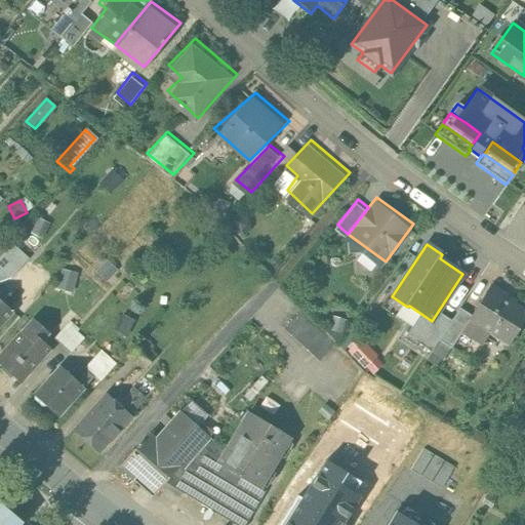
[(11,249),(6,254),(5,256),(17,268),(25,260),(11,249)]
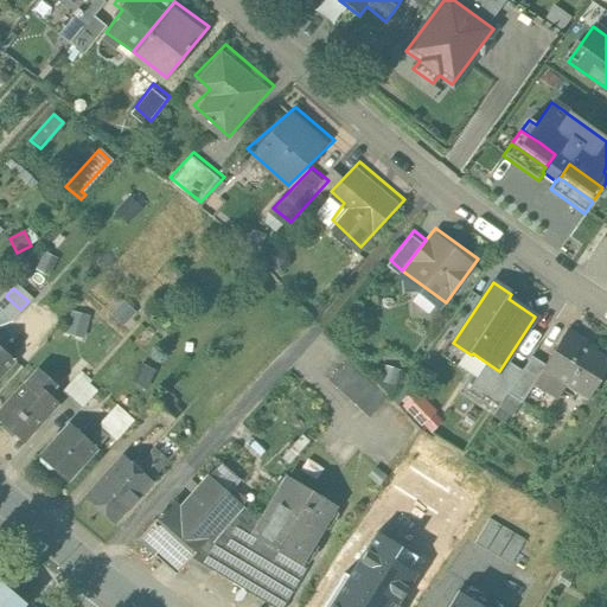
[(606,346),(569,325),(540,377),(562,395),(572,381),(595,394),(606,375),(606,346)]
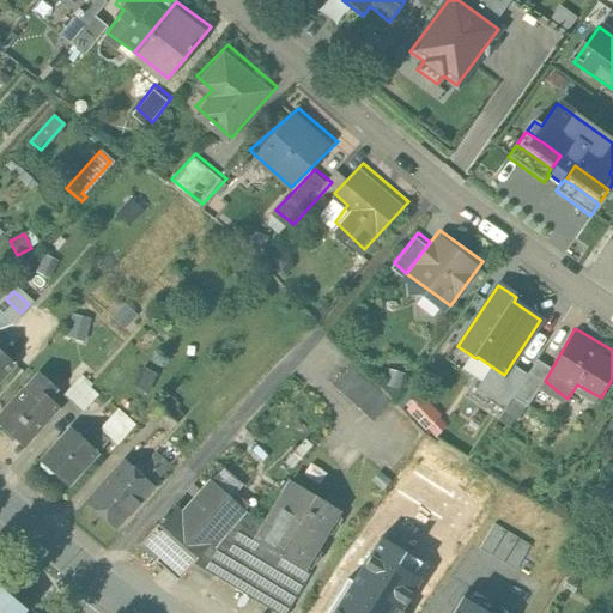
[(0,380),(14,364),(0,351),(0,380)]
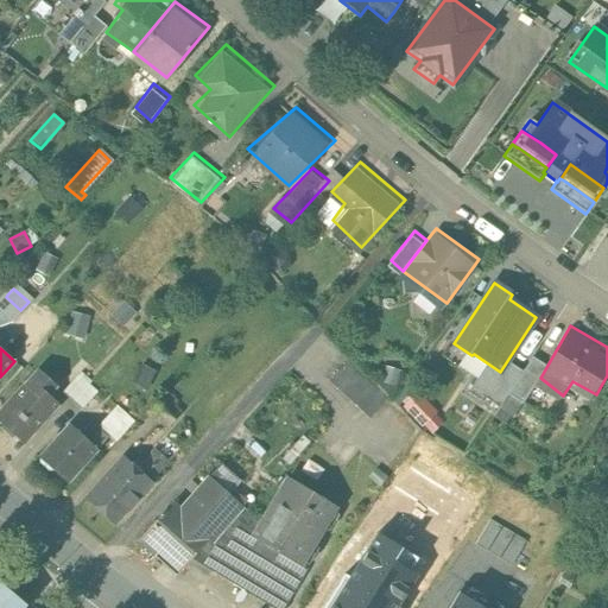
[(393,392),(352,353),(331,374),(373,413),(393,392)]
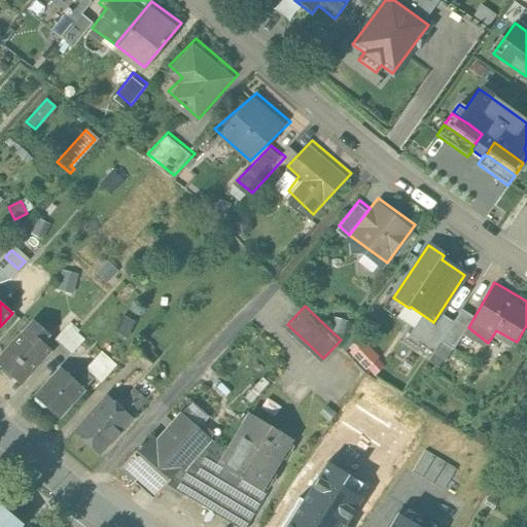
[(0,365),(19,383),(48,350),(40,342),(47,334),(33,321),(0,357),(0,365)]
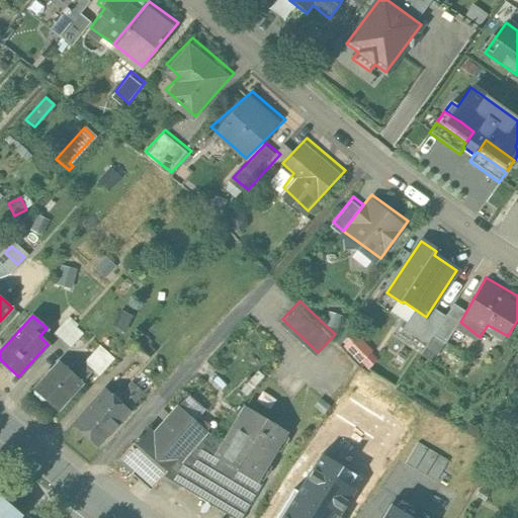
[(69,318),(54,334),(62,342),(75,328),(77,325),(69,318)]
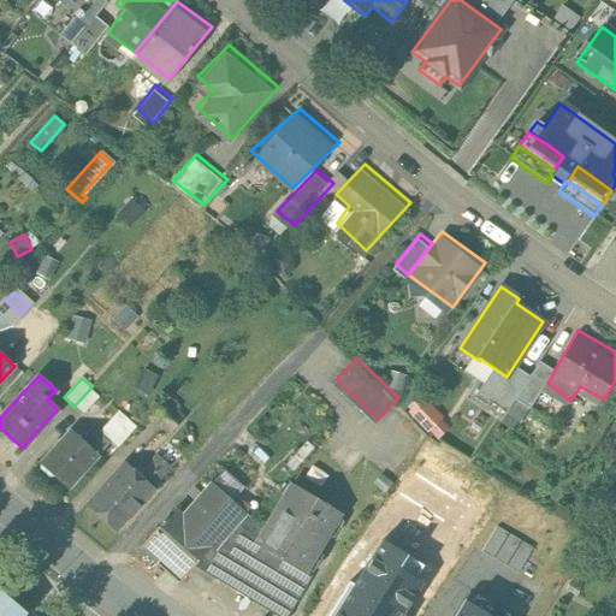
[(89,390),(73,407),(82,414),(98,397),(89,390)]
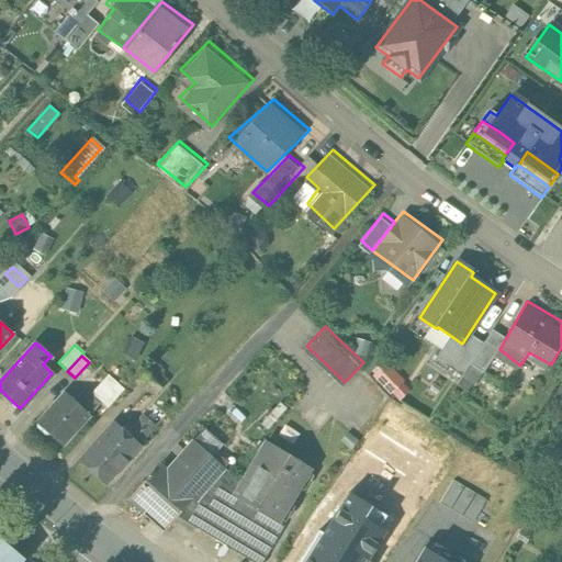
[(371,373),(397,400),(411,386),(384,360),(371,373)]
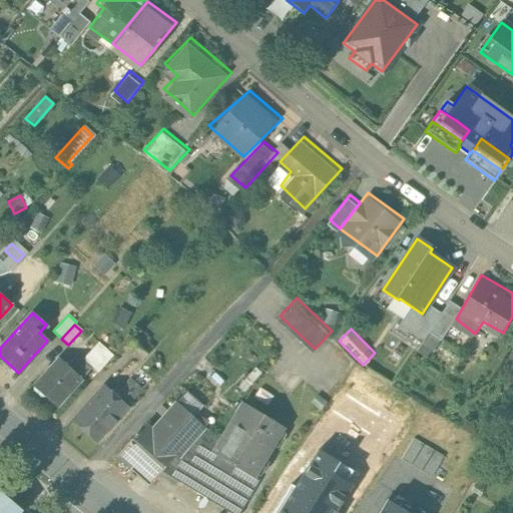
[(76,354),(77,355),(66,367),(81,380),(91,369),(96,375),(112,356),(93,338),(76,354)]
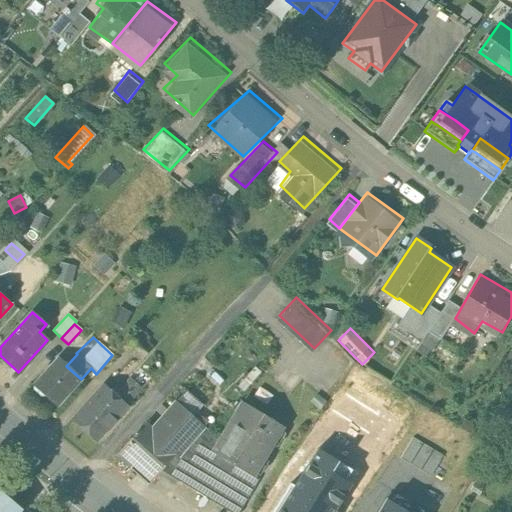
[(33,384),(33,387),(33,389),(40,395),(44,395),(56,406),(81,379),(66,366),(57,357),(33,384)]
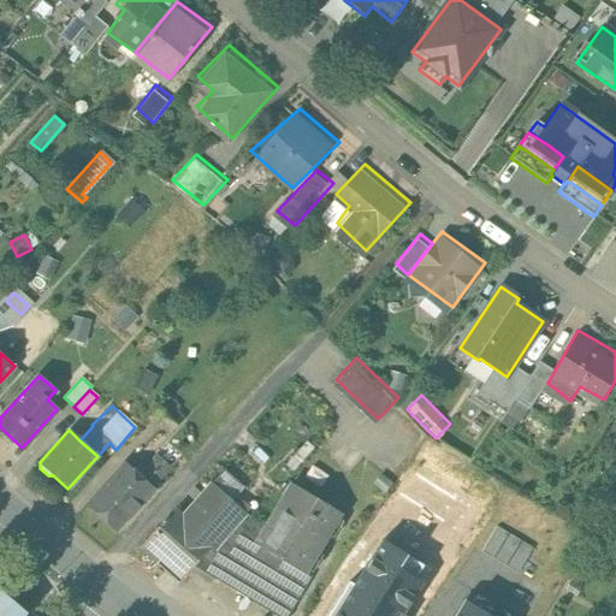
[(84,504),(96,515),(114,532),(153,490),(152,487),(170,467),(157,455),(143,468),(138,463),(132,471),(123,462),(84,504)]
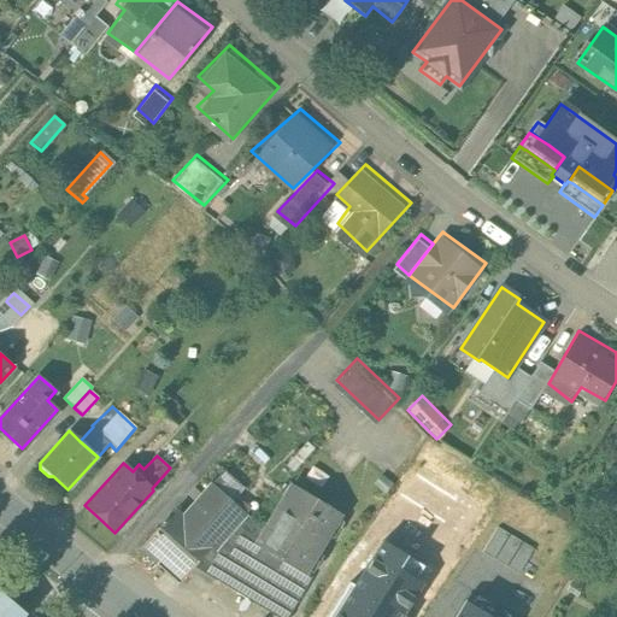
[(178,581),(188,570),(213,541),(217,545),(245,513),(250,509),(236,498),(231,503),(211,485),(181,518),(174,511),(141,548),(178,581)]
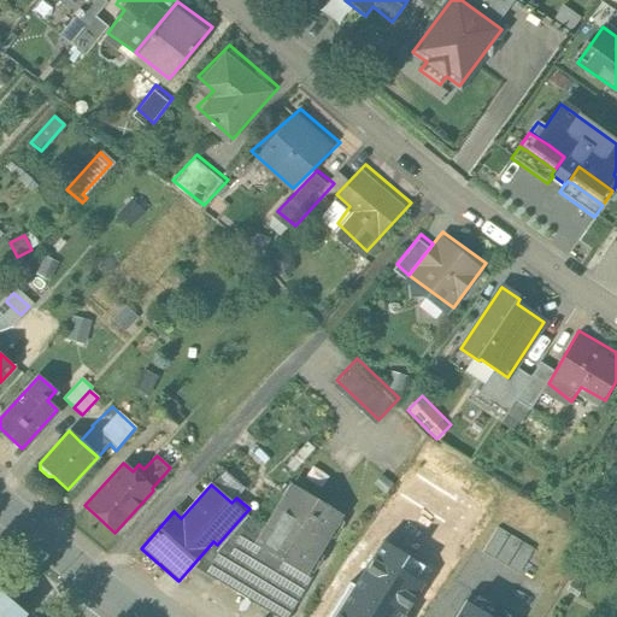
[(304,573),(339,513),(292,486),(264,532),(256,545),(304,573)]
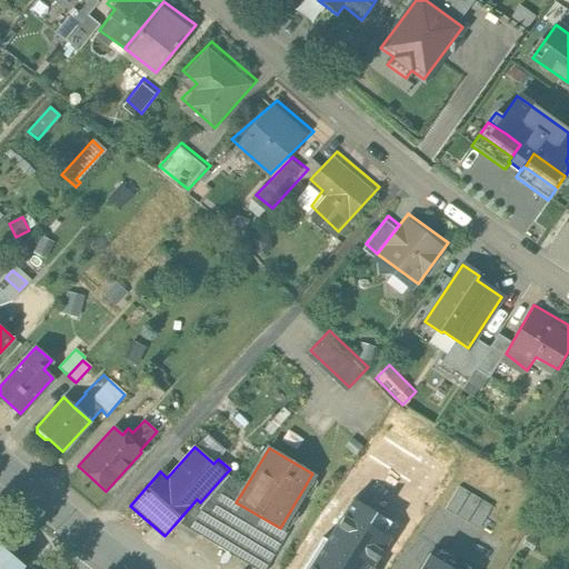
[(197,499),(173,526),(193,539),(197,533),(256,568),(265,568),(288,532),(280,528),(236,502),(243,490),(226,473),(200,502),(197,499)]
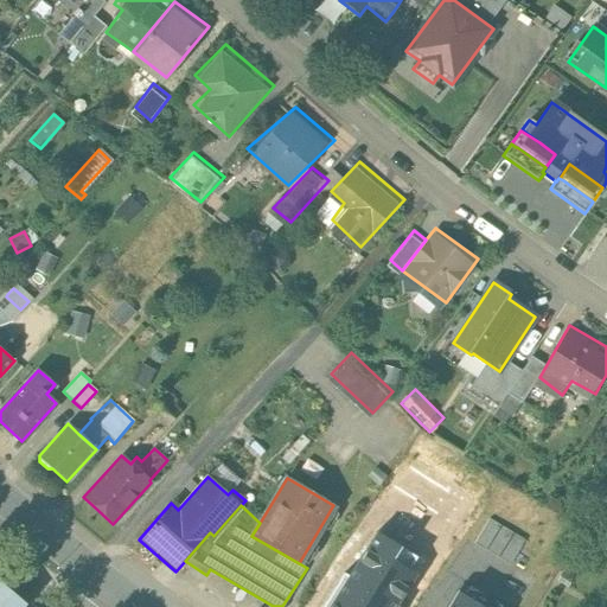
[(489,519),(474,543),(487,550),(502,526),(489,519)]
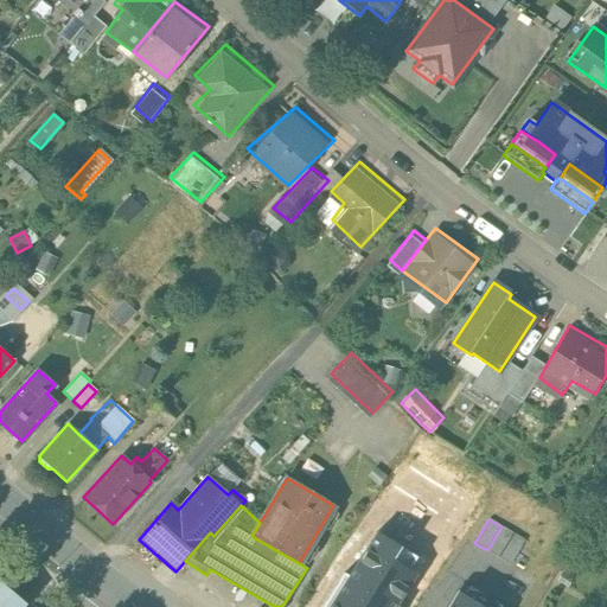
[(513,534),(502,526),(487,550),(499,557),(513,534)]
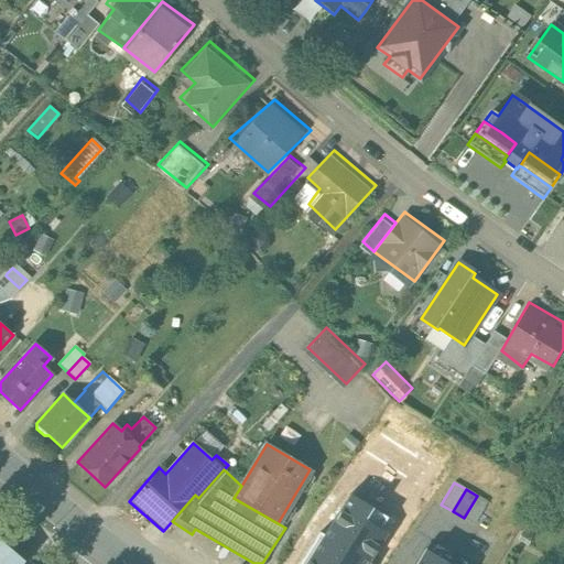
[(323,535),(320,533),(300,563),(369,563),(388,532),(382,529),(389,518),(349,494),(323,535)]
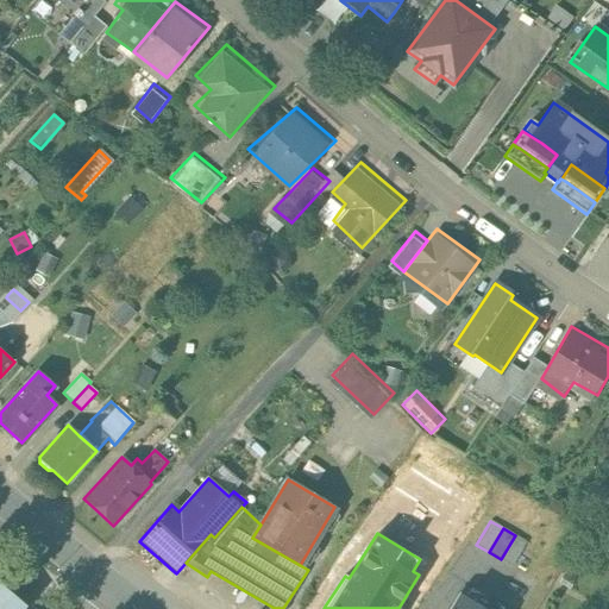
[(515,535),(501,559),(513,566),(527,542),(515,535)]
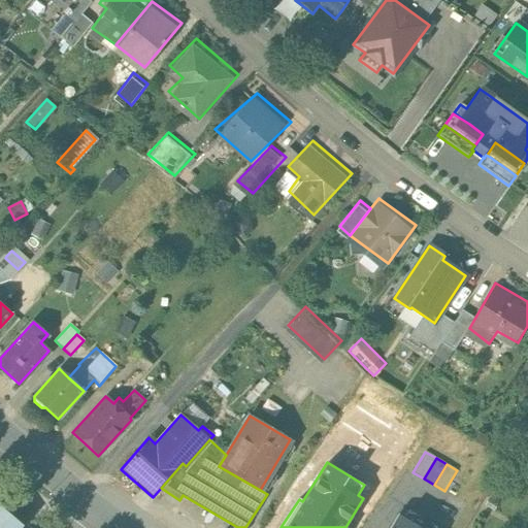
[(0,526),(13,512),(0,500),(0,526)]
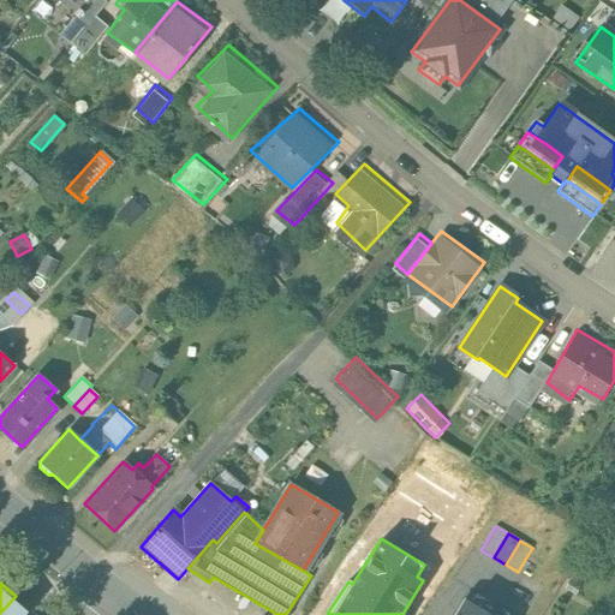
[(37,614),(16,596),(0,613),(0,614),(37,614)]
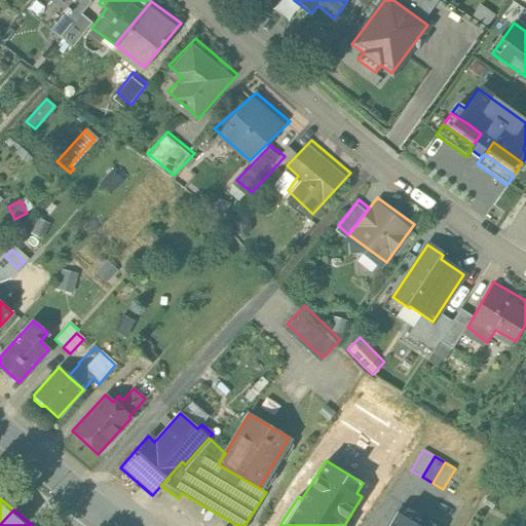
[(419,525),(395,512),(386,525),(419,525)]
